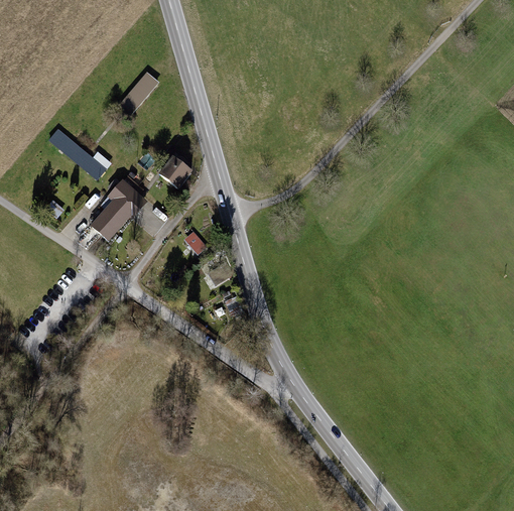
[(147,71),(114,109),(125,119),(158,81),(147,71)]
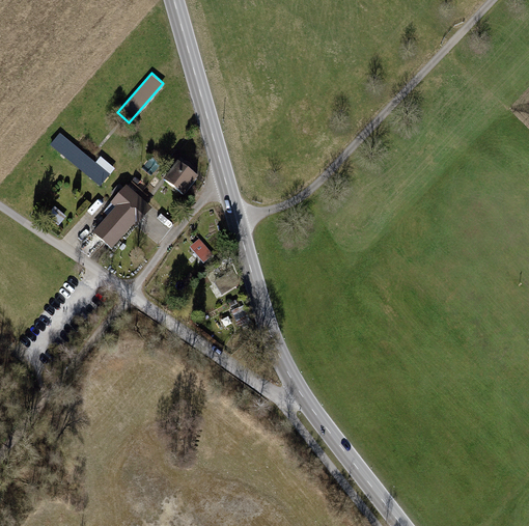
[(59,132),(51,142),(100,181),(108,171),(59,132)]
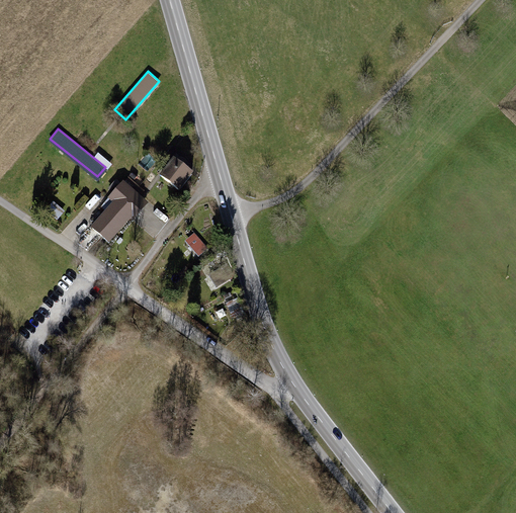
[(176,156),(162,174),(181,189),(195,171),(189,167),(192,163),(179,152),(176,156)]
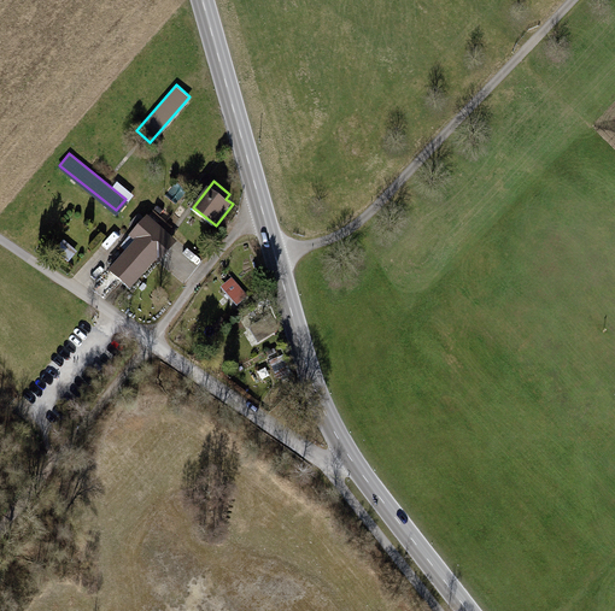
[(107,269),(128,287),(156,257),(158,259),(175,241),(147,216),(133,231),(138,236),(107,269)]
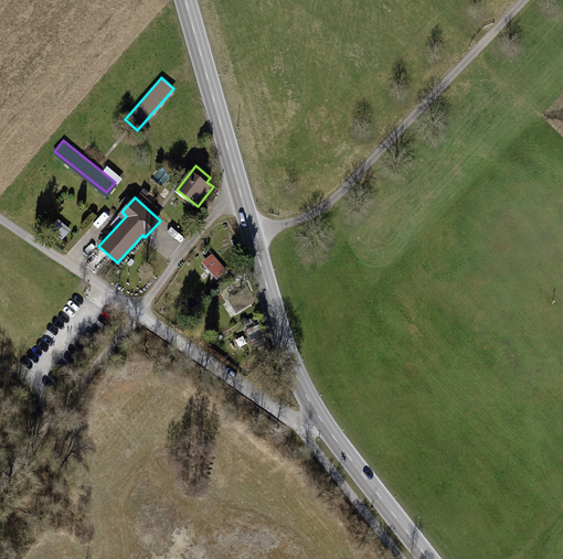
[(212,248),(202,257),(216,272),(226,265),(212,248)]
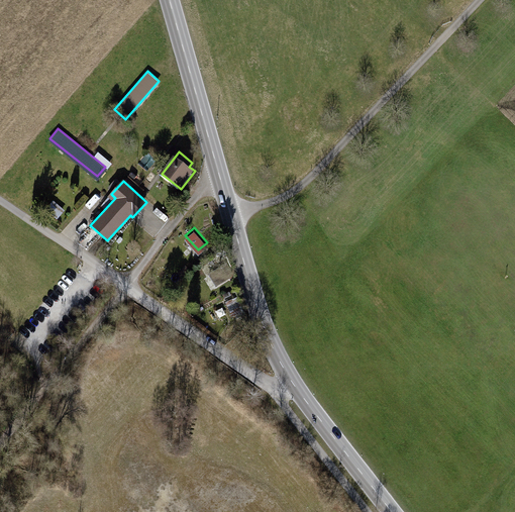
[(178,267),(182,272),(189,266),(185,261),(178,267)]
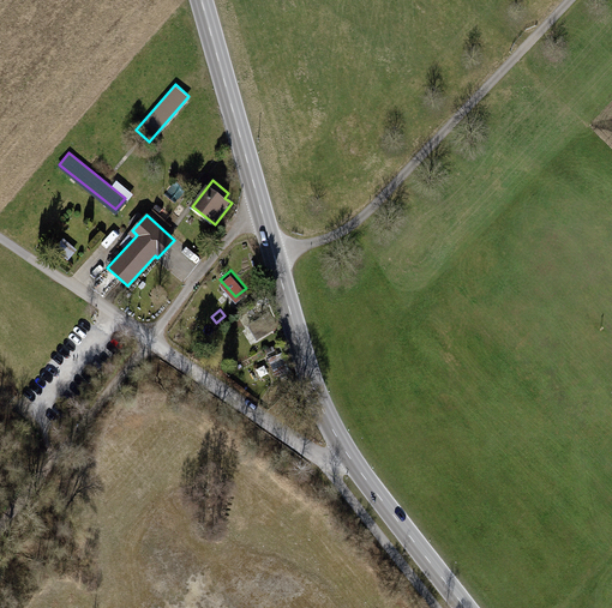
[(249,319),(258,333),(271,325),(263,311),(249,319)]
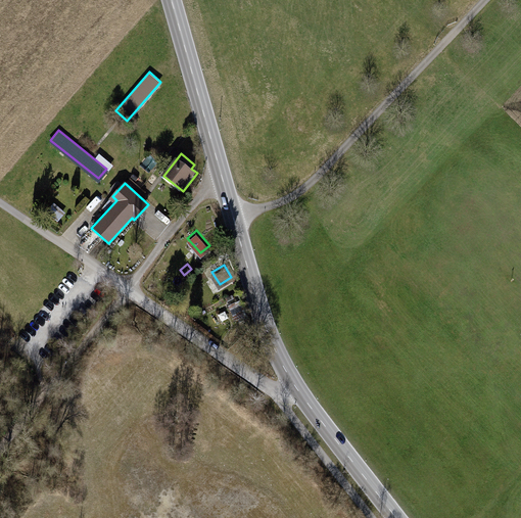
[(230,302),(235,315),(242,311),(237,299),(230,302)]
